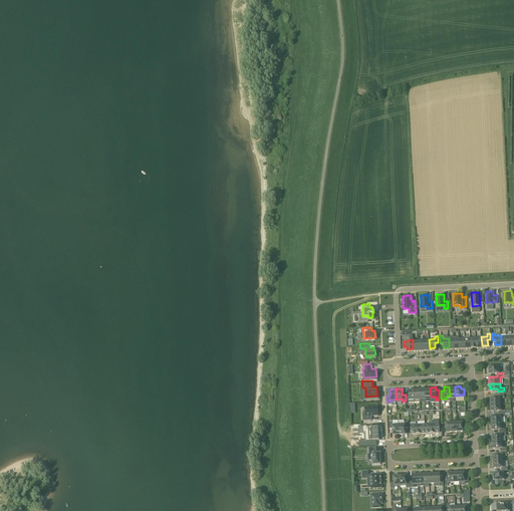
[(490,403),(501,402),(502,402),(502,396),(504,396),(504,393),(498,393),(498,396),(490,397),(490,399),(490,403)]
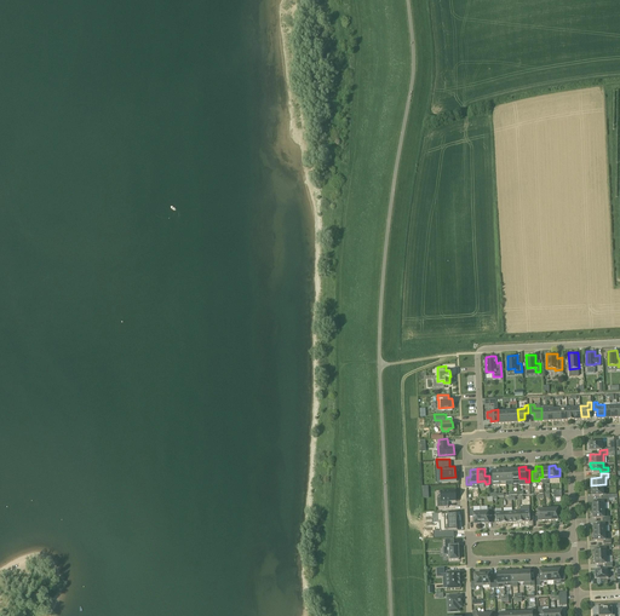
[(604,484),(591,485),(591,489),(592,489),(592,491),(601,491),(601,495),(609,495),(609,491),(606,491),(606,484),(604,484)]
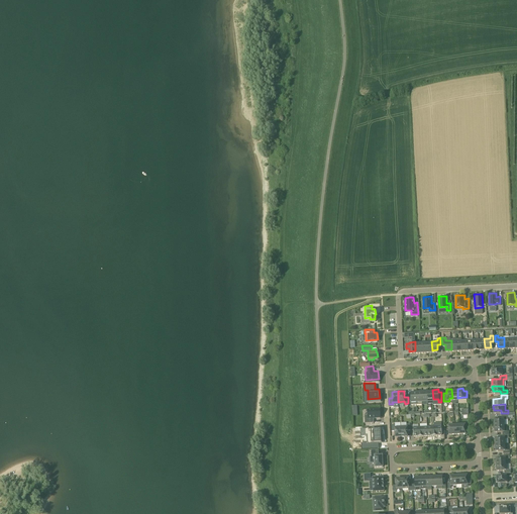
[(368,413),(365,413),(366,421),(374,420),(374,416),(380,415),(380,407),(368,407),(368,413)]
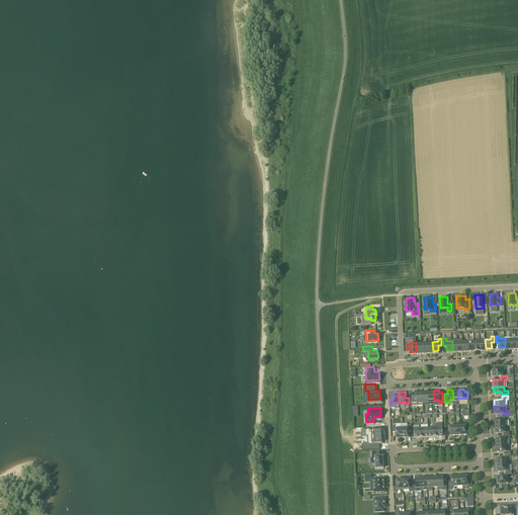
[(495,424),(506,424),(505,418),(509,418),(509,414),(502,414),(503,418),(495,418),(495,421),(494,421),(495,424)]
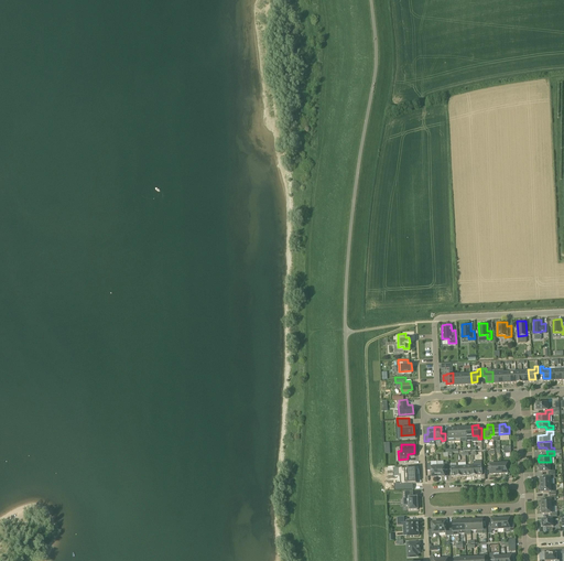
[(437,463),(437,474),(445,474),(444,467),(447,467),(447,460),(444,460),(444,463),(437,463)]
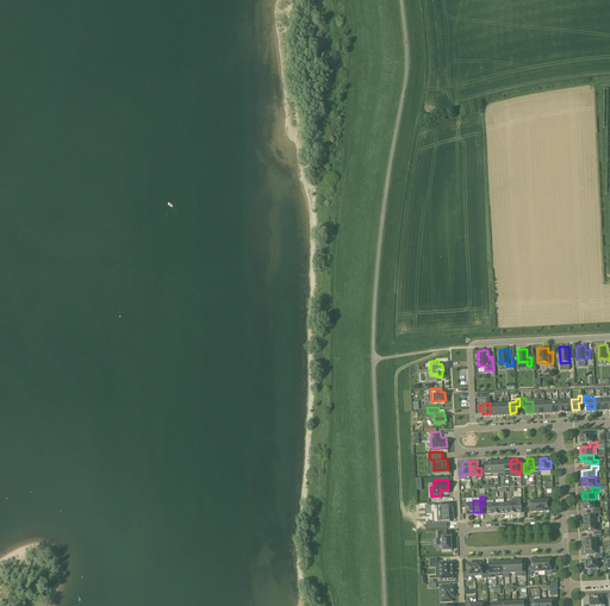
[(473,512),(473,500),(466,500),(466,498),(461,498),(462,505),(466,505),(466,513),(473,512)]
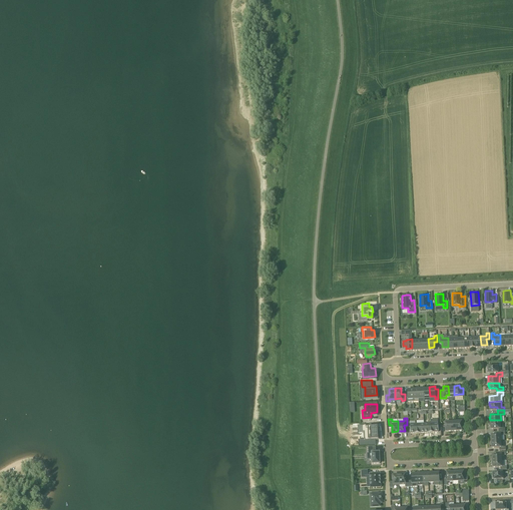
[(498,426),(498,429),(505,429),(504,425),(501,425),(501,420),(490,420),(490,424),(491,424),(491,426),(498,426)]
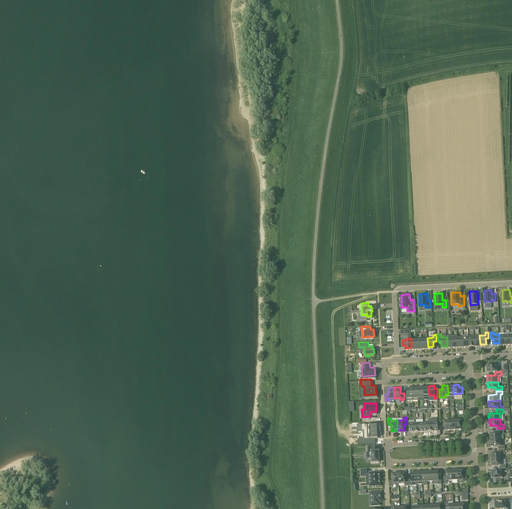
[(377,424),(363,424),(363,428),(364,428),(365,437),(369,437),(378,436),(377,424)]
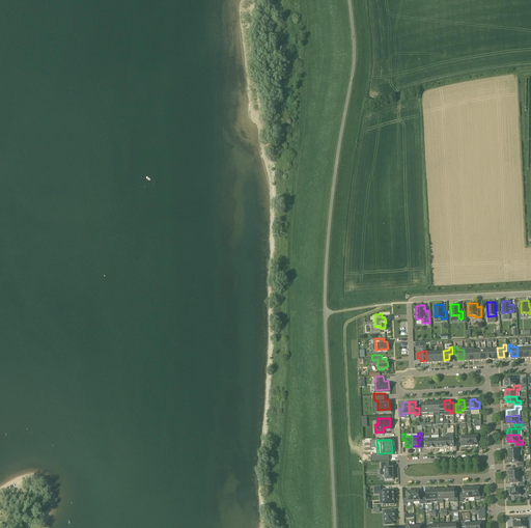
[(507,454),(520,453),(519,447),(523,447),(523,444),(515,444),(516,447),(508,448),(508,450),(507,450),(507,454)]
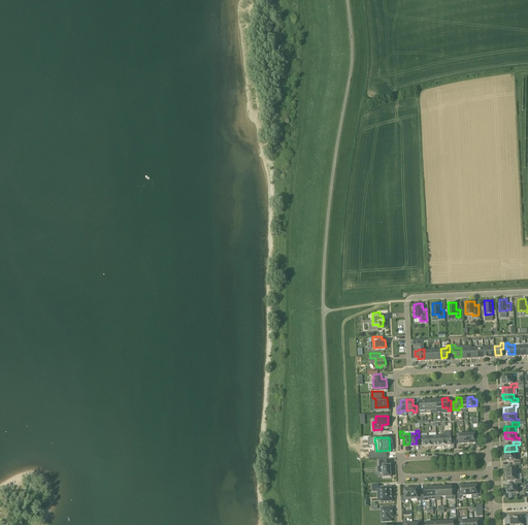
[(517,451),(504,452),(505,455),(506,458),(514,457),(514,460),(521,460),(520,457),(517,457),(517,451)]
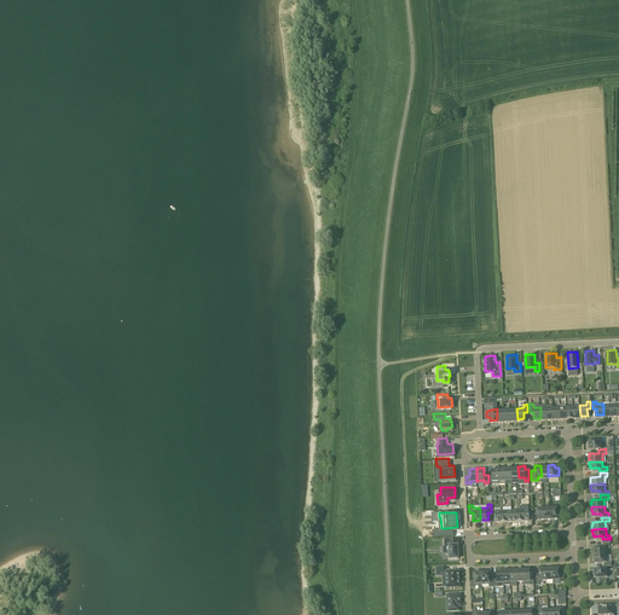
[(452,535),(444,537),(444,543),(447,543),(449,556),(457,556),(457,543),(452,543),(452,535)]
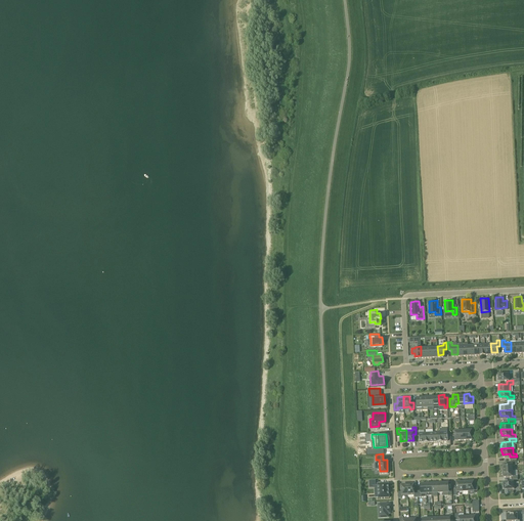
[(501,465),(501,468),(513,467),(513,463),(517,462),(517,459),(510,459),(510,462),(503,463),(503,465),(501,465)]
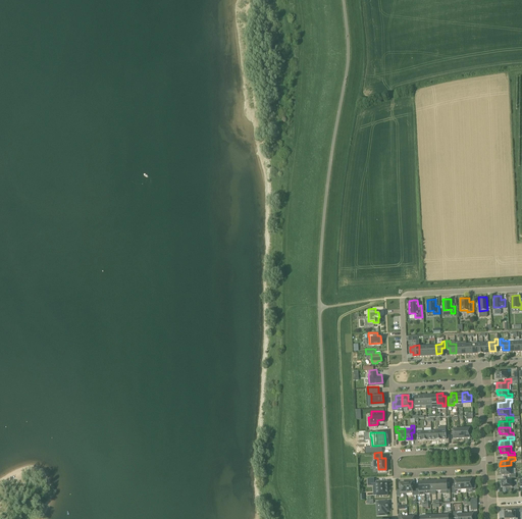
[(511,465),(500,466),(500,467),(501,470),(502,473),(509,472),(509,475),(516,475),(515,472),(512,472),(512,466),(511,465)]
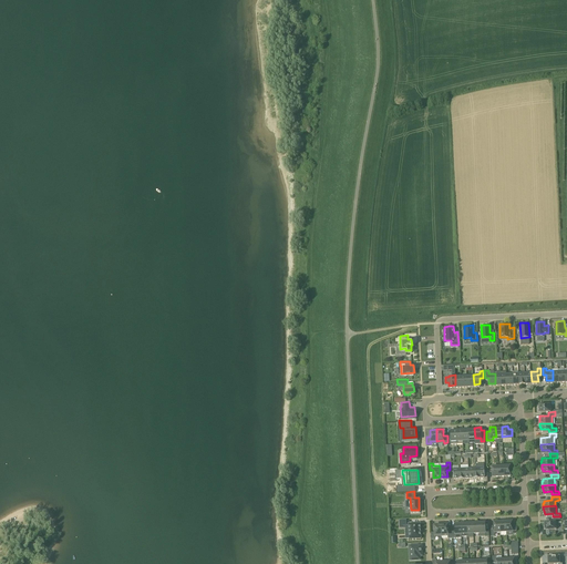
[(406,518),(400,518),(400,525),(409,524),(409,536),(421,535),(420,521),(409,521),(409,522),(406,522),(406,518)]
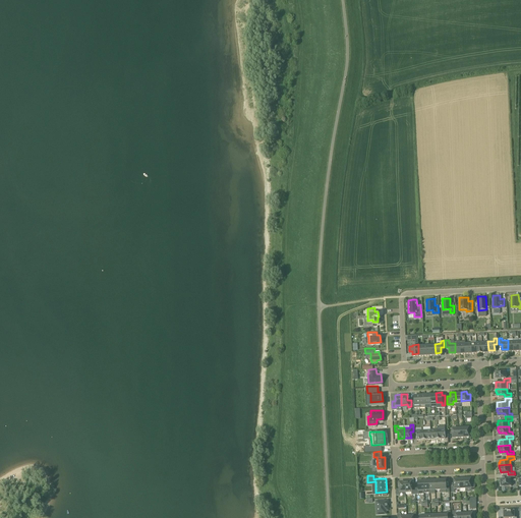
[(465,477),(465,486),(471,485),(471,487),(474,487),(474,480),(471,480),(471,476),(465,477)]
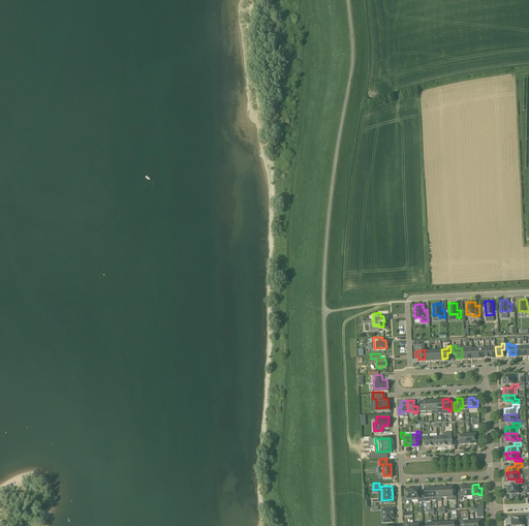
[(453,485),(446,486),(447,495),(447,498),(453,497),(453,498),(457,498),(456,492),(453,492),(453,485)]
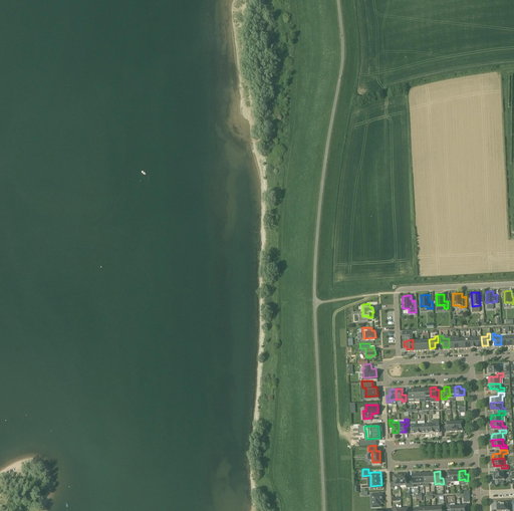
[(449,480),(454,480),(454,471),(448,471),(448,477),(445,477),(445,484),(449,484),(449,480)]
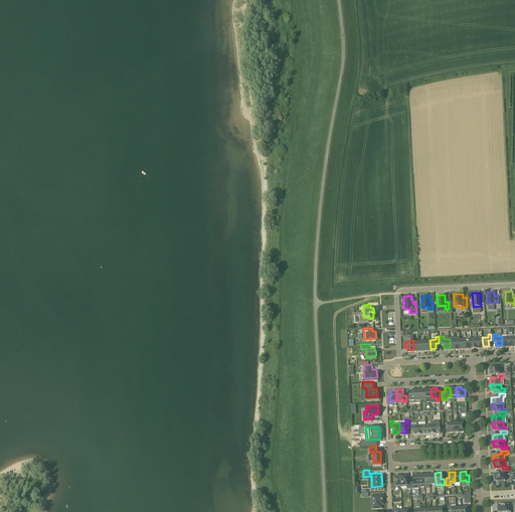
[(413,483),(418,483),(418,473),(412,474),(413,480),(410,480),(410,486),(413,486),(413,483)]
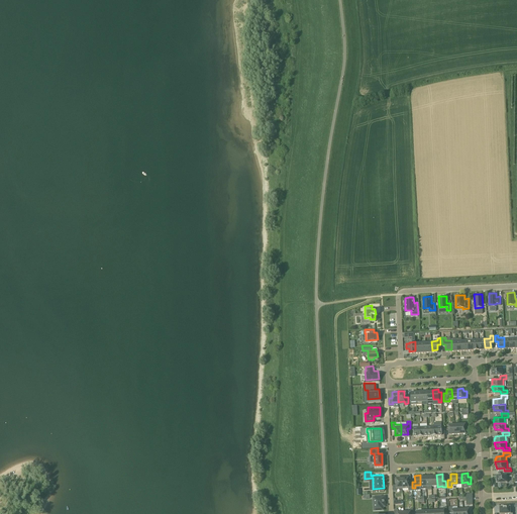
[(397,487),(403,487),(402,476),(396,477),(396,483),(393,483),(393,489),(397,489),(397,487)]
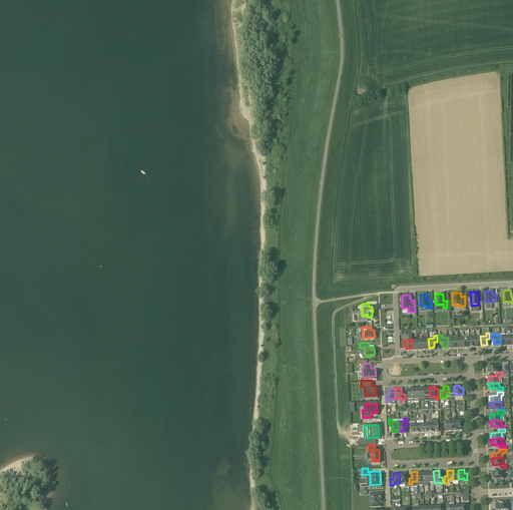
[(409,484),(409,478),(406,478),(405,472),(399,472),(400,483),(406,482),(406,485),(409,484)]
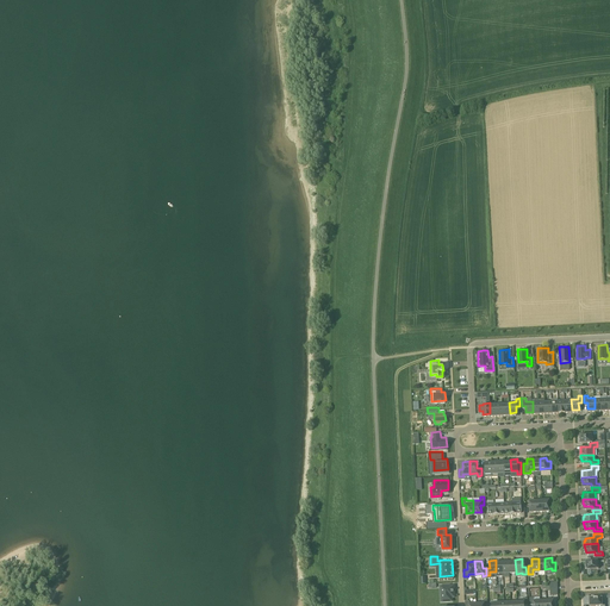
[(444,592),(444,598),(453,598),(453,594),(455,593),(454,587),(453,587),(453,583),(442,585),(442,592),(444,592)]
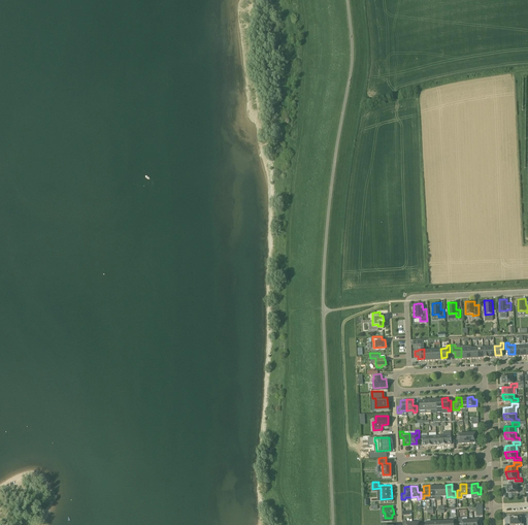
[(510,515),(509,515),(510,521),(510,522),(515,522),(518,521),(518,524),(524,524),(524,521),(521,521),(521,515),(520,515),(514,515),(510,515)]
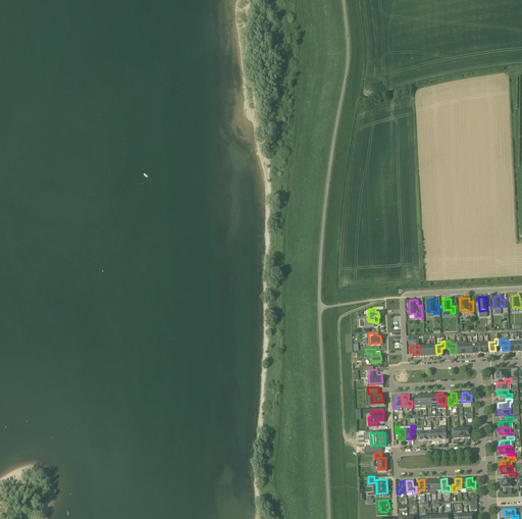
[(442,514),(442,518),(448,518),(449,516),(452,516),(451,510),(448,510),(448,513),(442,514)]
